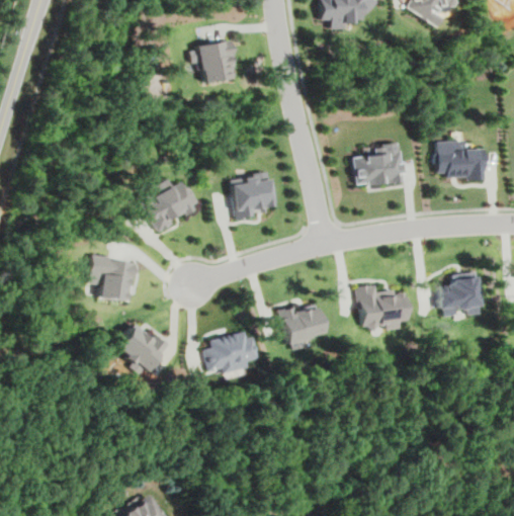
[(320,0),(320,19),(330,19),(330,30),(346,30),(346,25),(355,25),(355,20),(361,20),(378,3),(374,0),(320,0)]
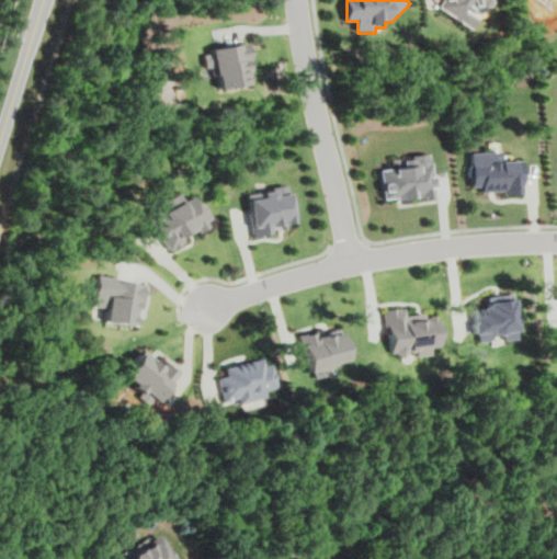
[(444,0),(440,8),(473,30),(479,19),(473,14),(477,8),(482,6),(487,9),(492,8),(497,2),(496,0),(444,0)]
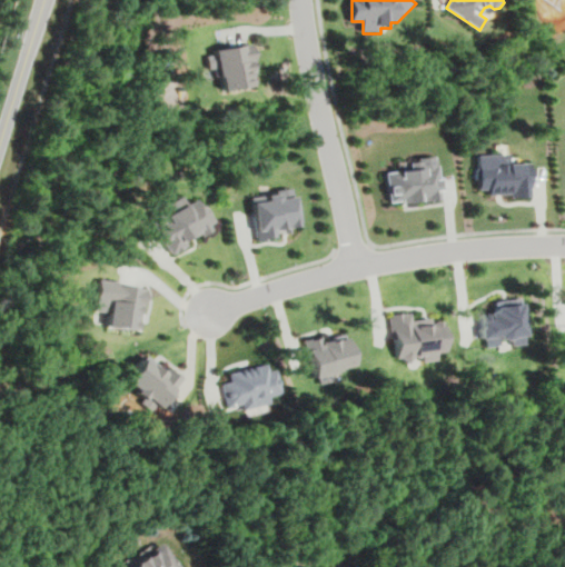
[(564,0),(551,0),(562,9),(564,6),(564,0)]
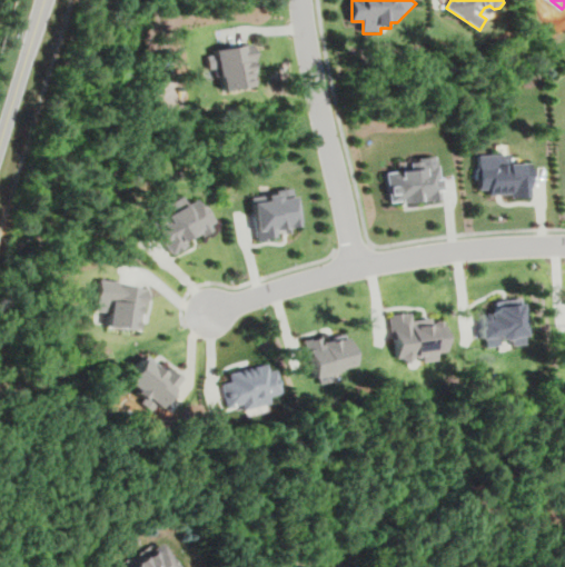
[(219,51),(220,55),(209,57),(212,71),(220,69),(225,93),(258,88),(254,66),(259,65),(256,45),(219,51)]
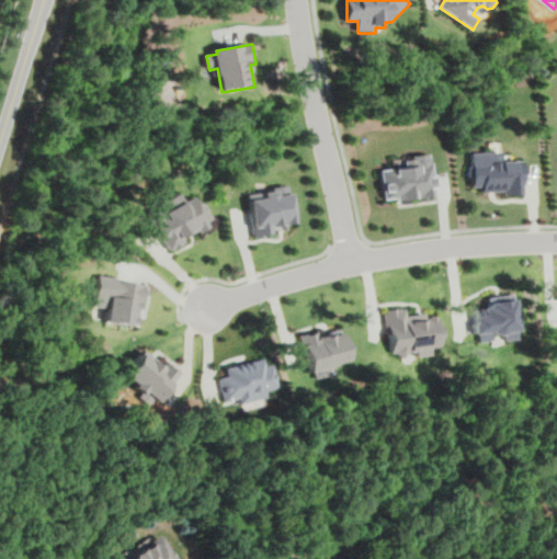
[(474,152),(475,185),(484,185),(484,191),(506,190),(506,195),(526,195),(525,160),(504,161),(504,151),(474,152)]
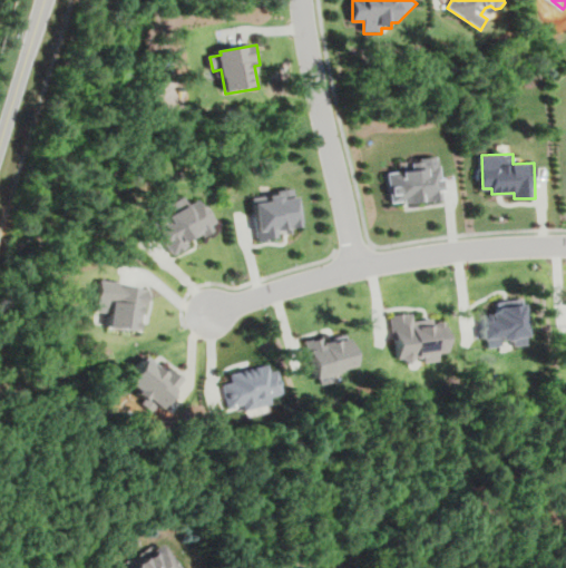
[(389,173),(393,202),(407,199),(407,204),(426,201),(426,204),(446,202),(441,166),(439,167),(438,157),(422,158),(423,162),(412,163),(412,170),(389,173)]
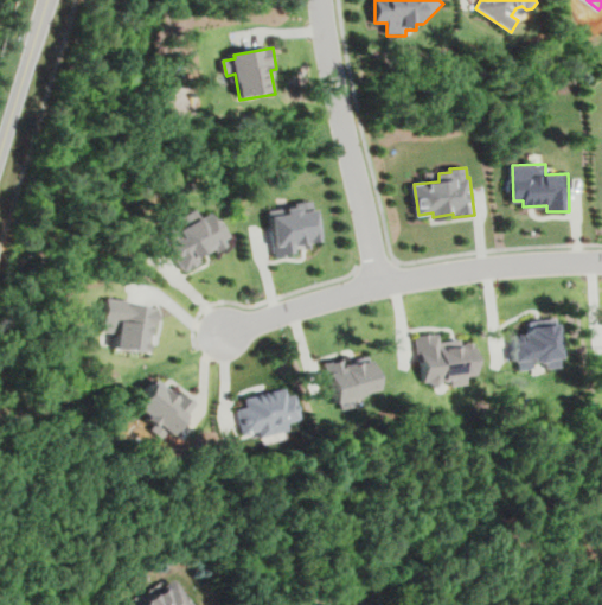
[(269,211),(275,260),(300,256),(300,252),(313,249),(312,242),(321,241),(318,209),(314,209),(313,201),(298,203),(299,208),(269,211)]
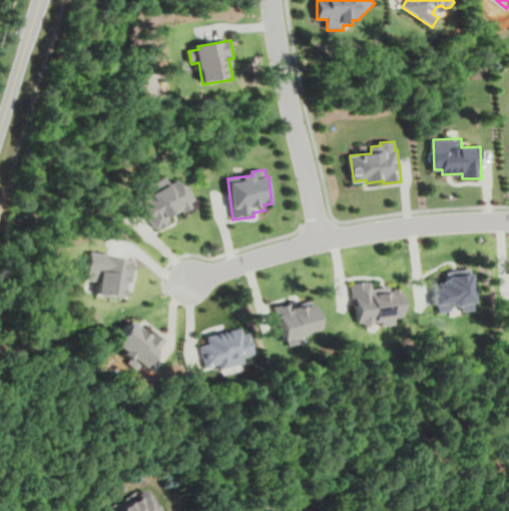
[(137,195),(157,229),(171,221),(168,217),(180,210),(182,214),(194,207),(191,203),(195,201),(186,185),(184,186),(180,180),(151,197),(147,189),(137,195)]
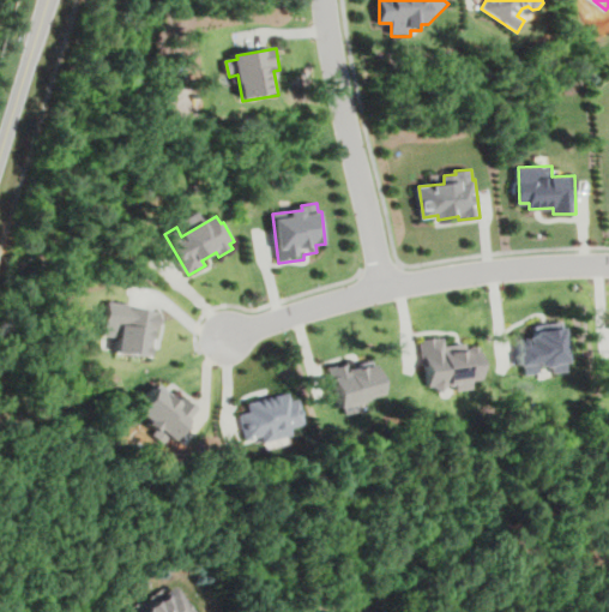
[(112,301),(108,335),(124,337),(121,353),(151,358),(155,330),(160,331),(162,312),(131,309),(131,304),(112,301)]
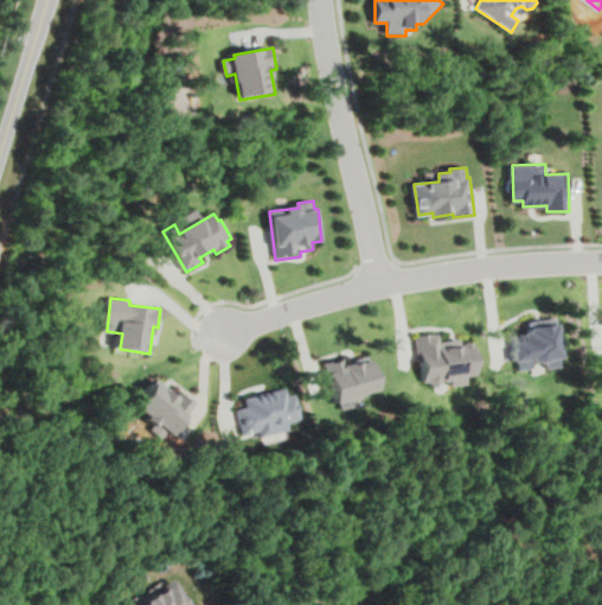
[(531,323),(557,319),(558,324),(559,324),(567,365),(550,368),(549,363),(542,363),(539,362),(537,362),(538,368),(524,370),(523,361),(519,361),(517,351),(519,351),(517,336),(533,333),(531,323)]
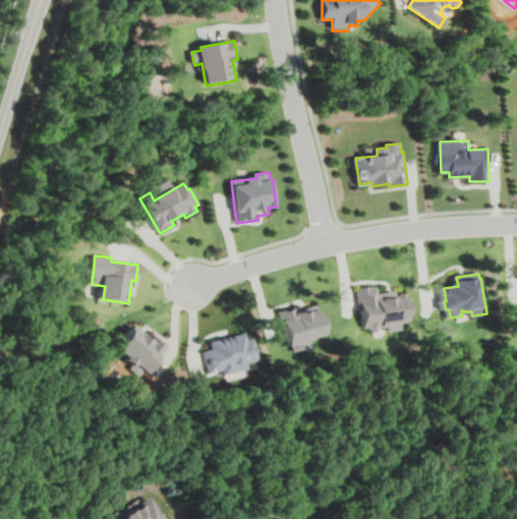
[(359,292),(365,329),(369,328),(377,334),(382,328),(390,332),(401,330),(400,322),(411,321),(407,296),(397,298),(396,293),(379,296),(378,289),(359,292)]
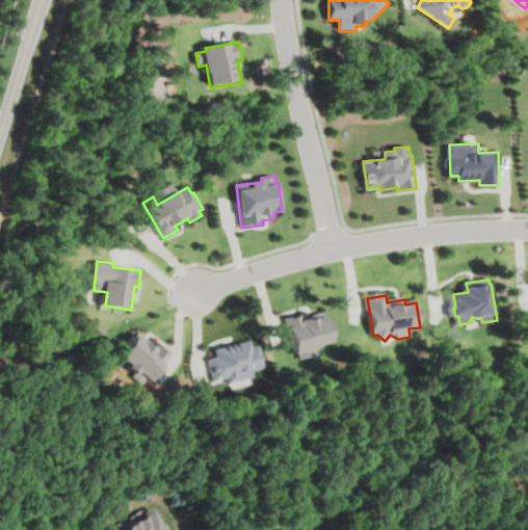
[(287,318),(295,353),(336,343),(330,316),(306,322),(304,314),(287,318)]
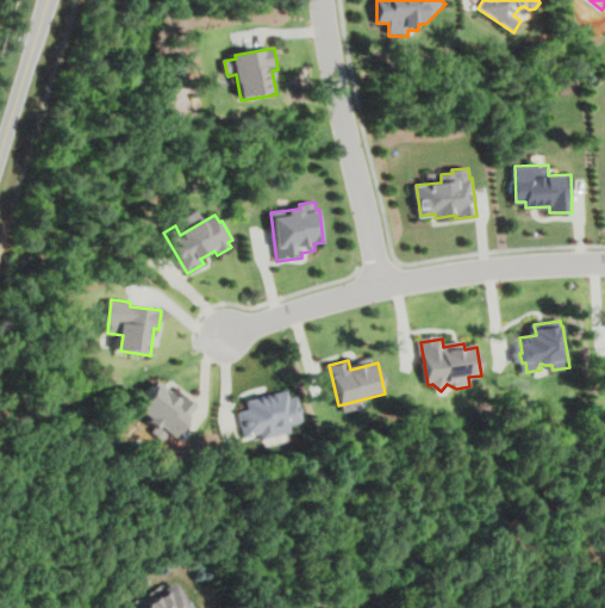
[(158,384),(139,409),(150,419),(148,421),(157,429),(160,426),(176,438),(200,407),(191,399),(186,405),(158,384)]
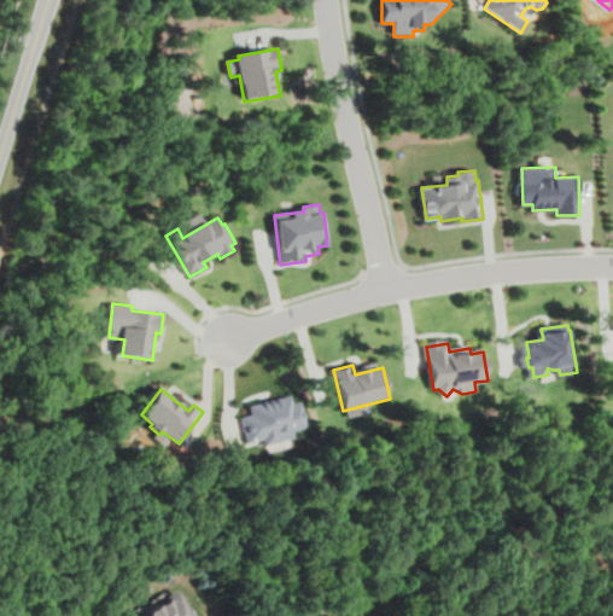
[(244,418),(250,443),(266,439),(268,446),(297,437),(295,431),(309,428),(303,402),(296,404),(293,396),(251,407),(254,416),(244,418)]
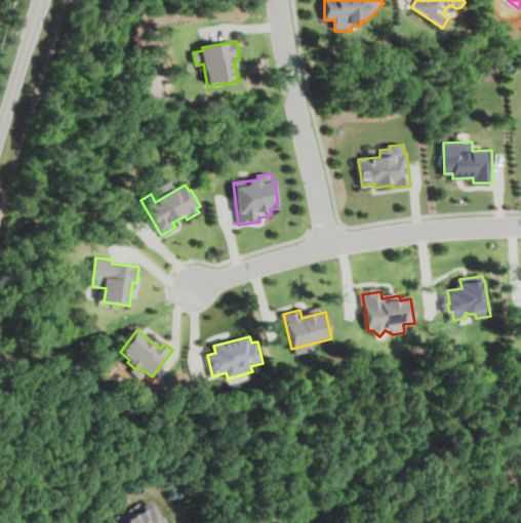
[(168,522),(154,503),(151,503),(145,507),(145,511),(127,522),(123,522),(168,522)]
